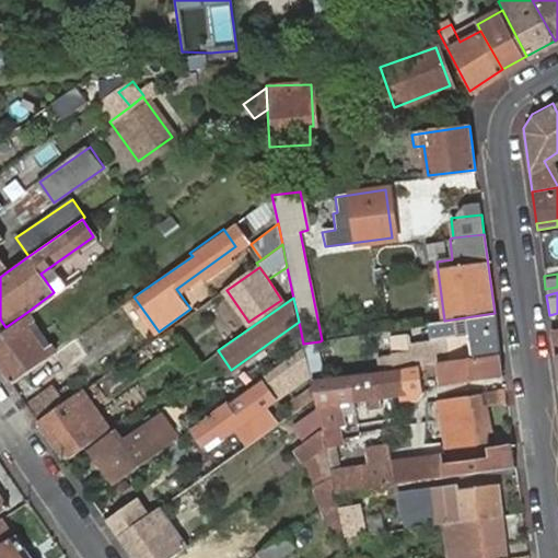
[(0,364),(10,380),(55,348),(49,341),(41,348),(25,325),(33,320),(27,312),(6,327),(0,332),(0,364)]
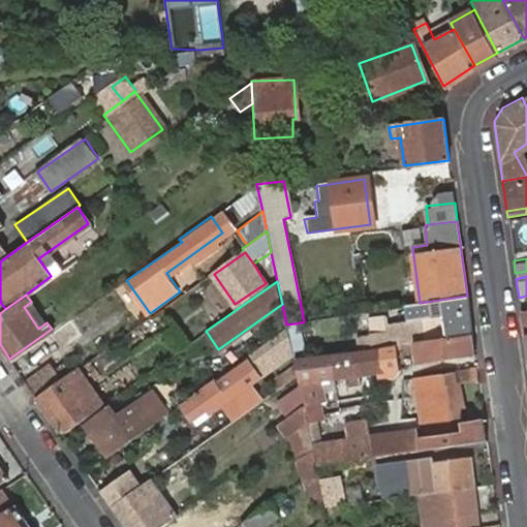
[(371,320),(374,348),(379,347),(416,342),(472,334),(467,296),(420,303),(403,306),(405,322),(388,324),(386,318),(371,320)]
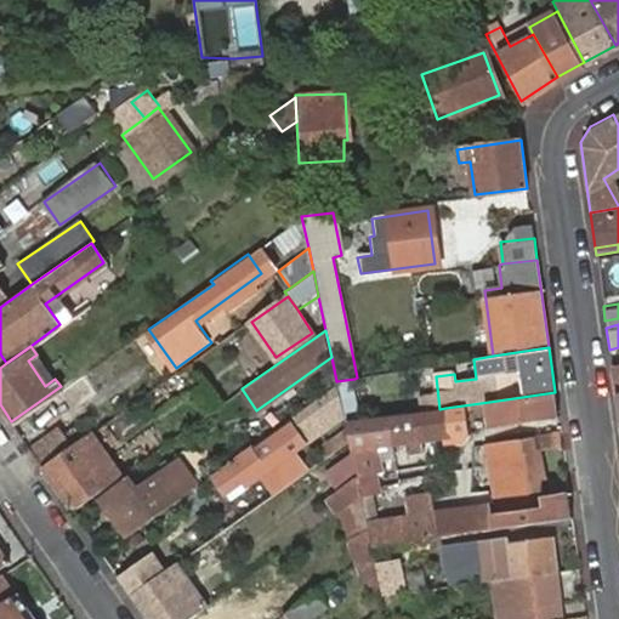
[(45,386),(55,379),(37,355),(28,361),(45,386)]
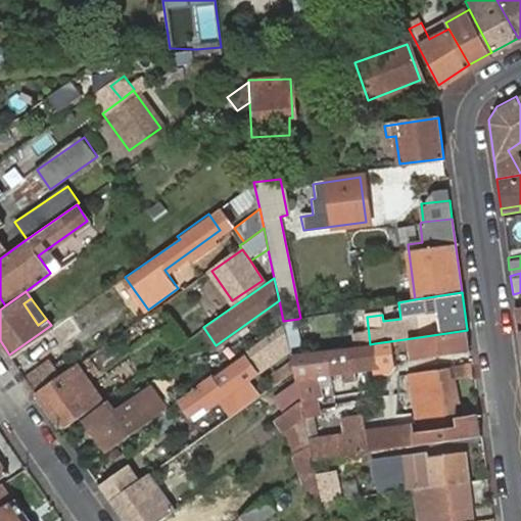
[(298,319),(283,321),(284,324),(289,347),(291,356),(304,353),(298,319)]
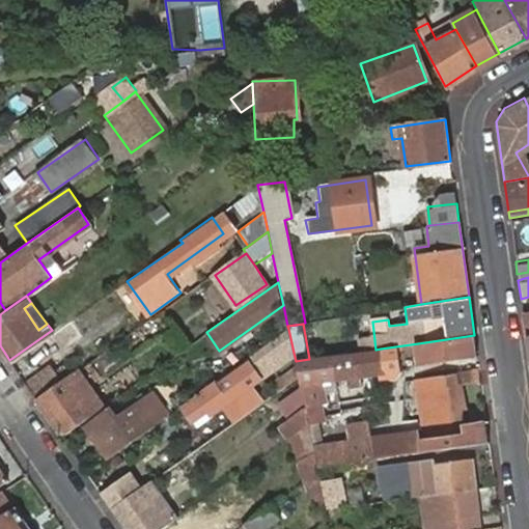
[(288,329),(256,351),(259,356),(219,384),(216,380),(183,402),(193,419),(209,408),(211,411),(294,353),(288,329)]
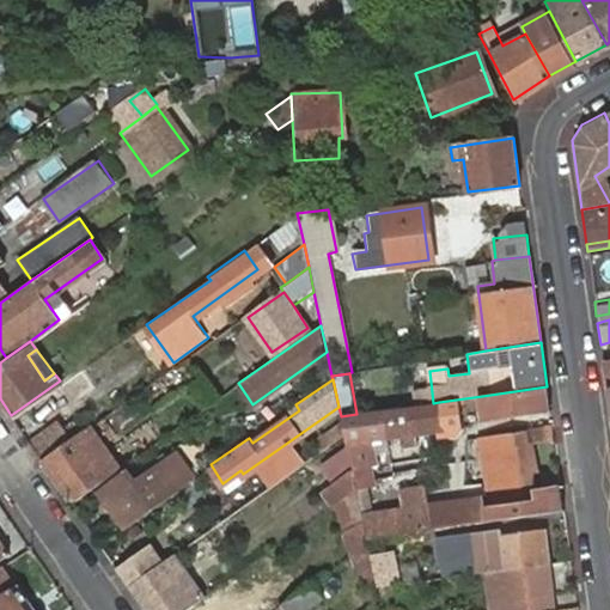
[(547,386),(482,396),(486,421),(550,410),(547,386)]
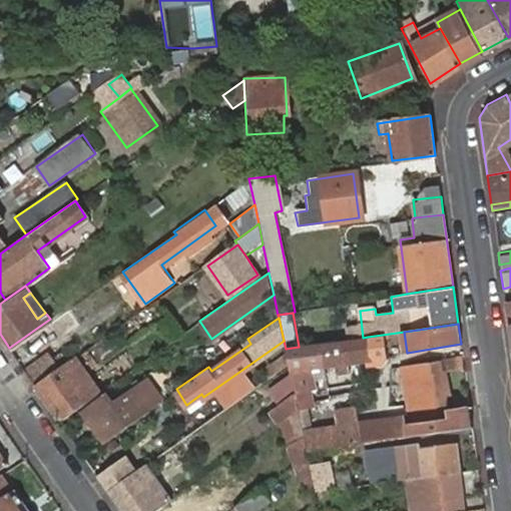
[(305,440),(308,452),(472,428),(469,405),(439,410),(436,390),(447,388),(446,380),(454,379),(451,359),(398,367),(404,415),(356,422),(354,406),(332,410),(333,425),(312,428),(300,370),(362,361),(374,358),(371,336),(363,338),(299,347),(286,349),(286,351),(288,361),(298,406),(305,440)]
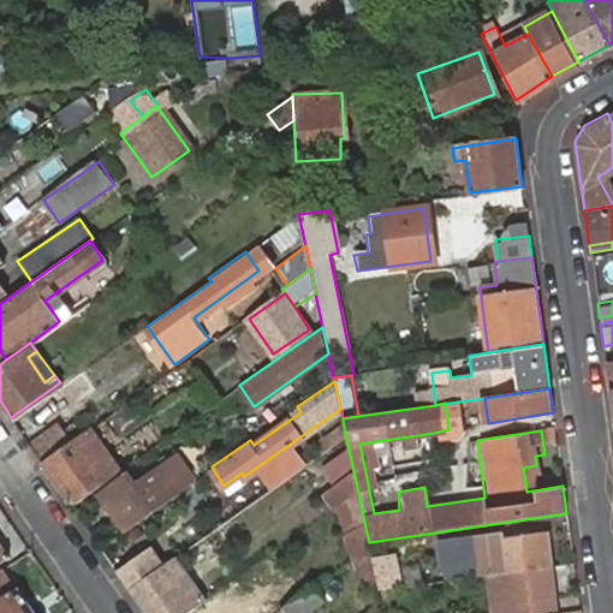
[(341,435),(345,433),(343,421),(335,426),(341,435)]
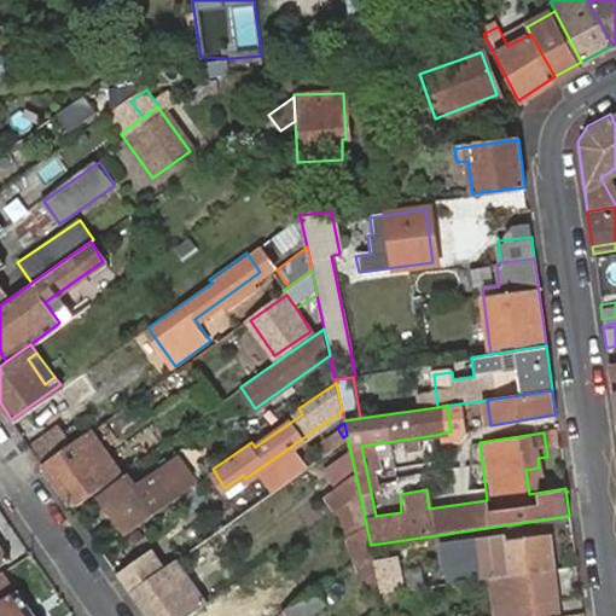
[(58,424),(29,445),(40,462),(69,441),(58,424)]
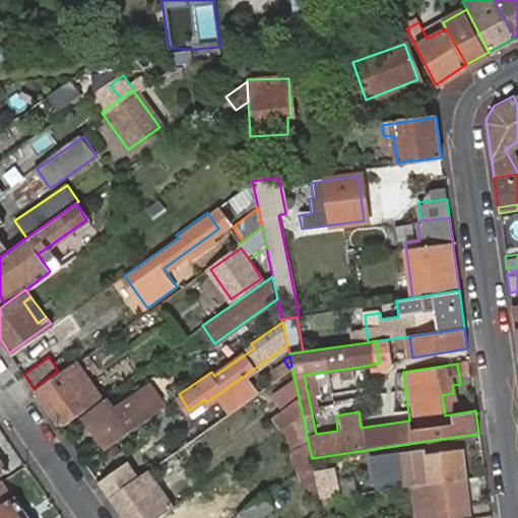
[(34,388),(60,426),(100,397),(74,360),(58,371),(34,388)]
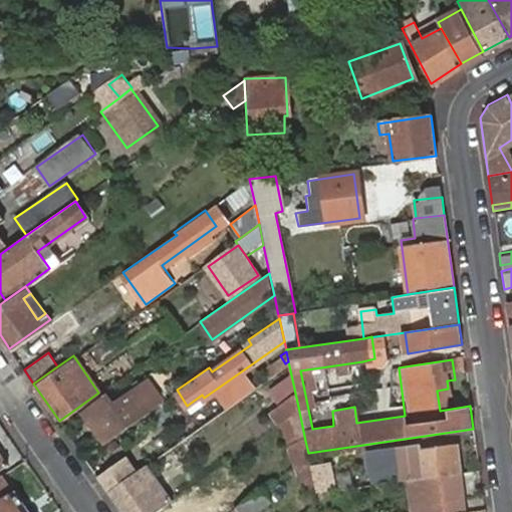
[(279,421),(298,407),(288,361),(285,363),(263,378),(279,402),(268,409),(277,423),(279,421)]
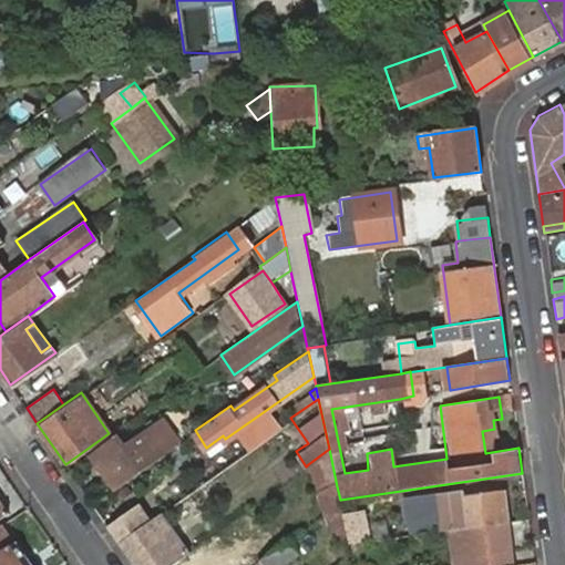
[(173,434),(163,419),(144,432),(124,445),(120,440),(117,435),(90,454),(113,486),(183,438),(178,431),(173,434)]
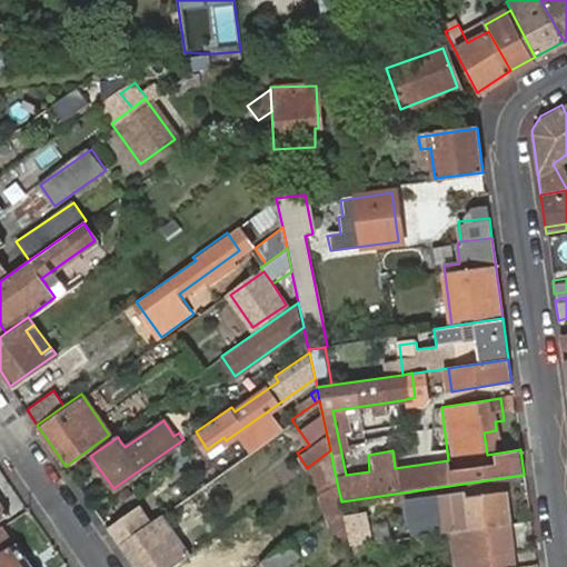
[(145,434),(140,428),(120,441),(125,447),(145,434)]
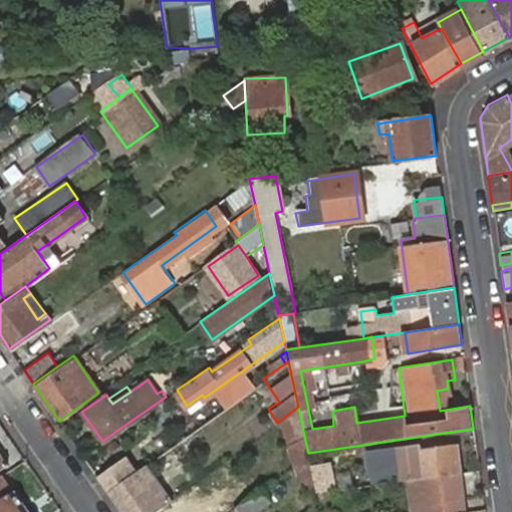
[(298,407),(279,421),(289,447),(305,441),(298,407)]
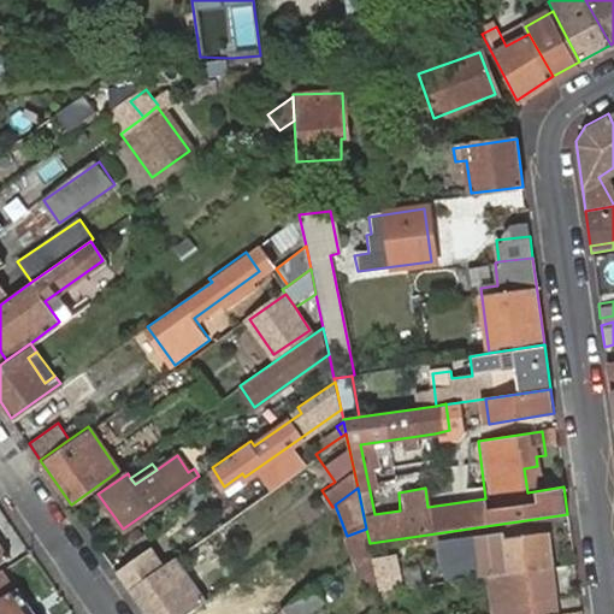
[(512,539),(544,535),(544,529),(533,527),(512,531),(512,539)]
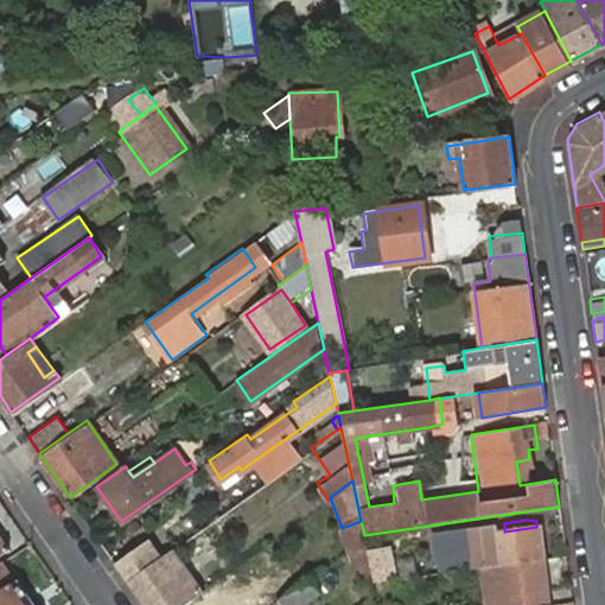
[(364,535),(361,521),(342,528),(348,547),(364,535)]
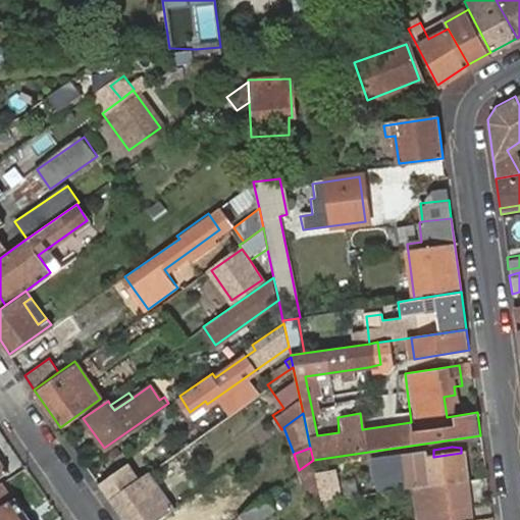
[(385,467),(390,492),(415,488),(465,481),(461,453),(433,457),(425,458),(424,454),(384,460),(385,467)]
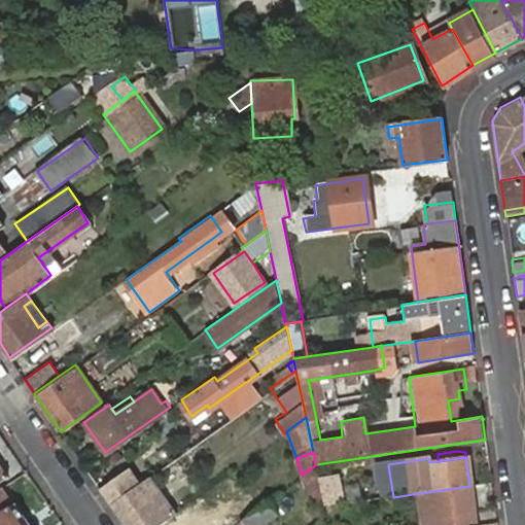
[(302,475),(298,477),(315,500),(322,495),(318,474),(316,464),(302,475)]
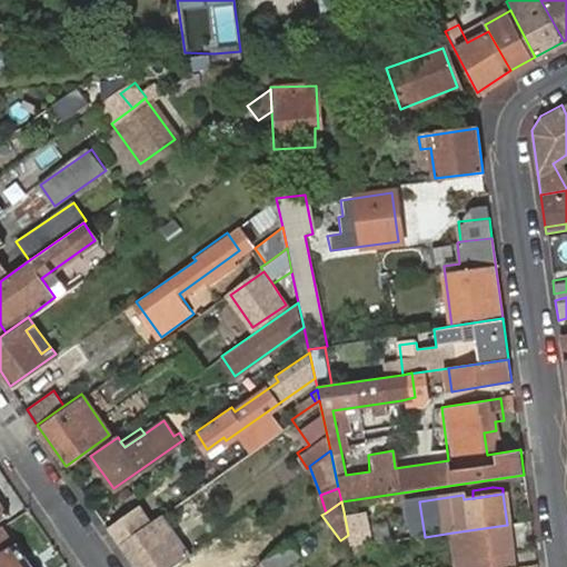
[(0,520),(9,516),(0,503),(0,520)]
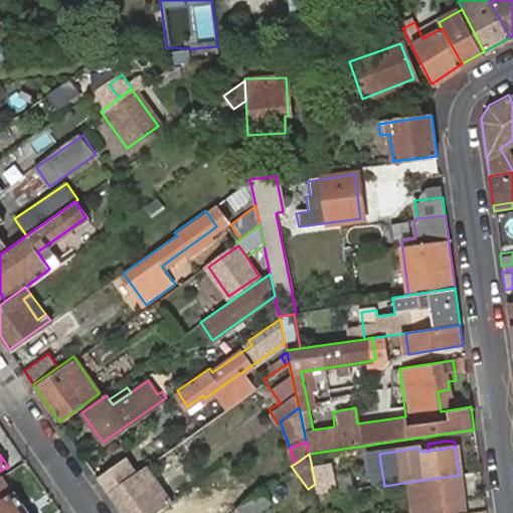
[(315,484),(317,492),(334,488),(327,460),(311,463),(315,484)]
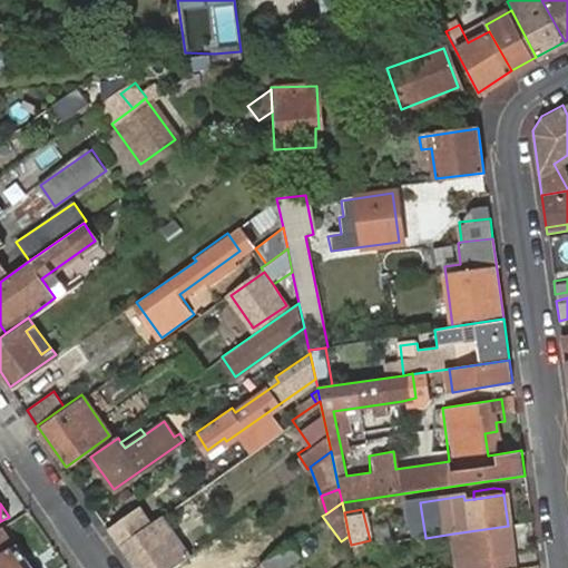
[(108,527),(119,544),(145,525),(134,510),(108,527)]
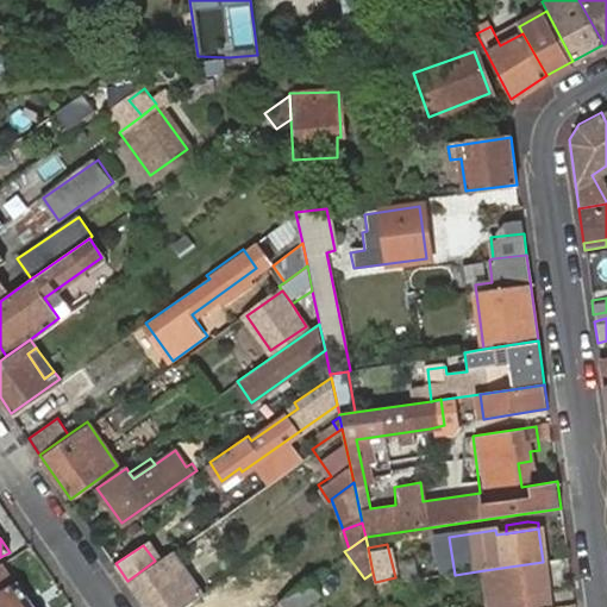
[(435,548),(438,577),(455,575),(450,545),(435,548)]
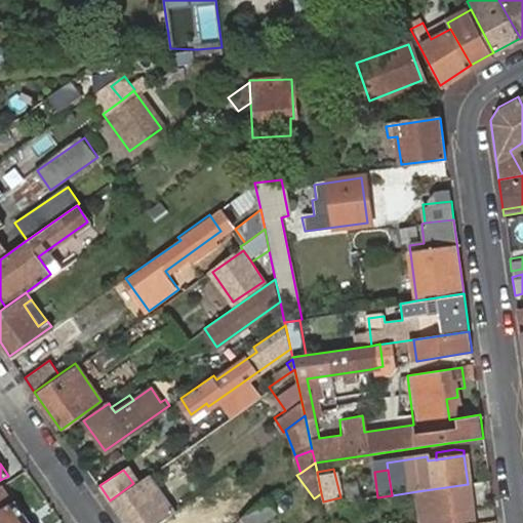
[(110,500),(125,522),(154,522),(174,509),(149,473),(133,483),(110,500)]
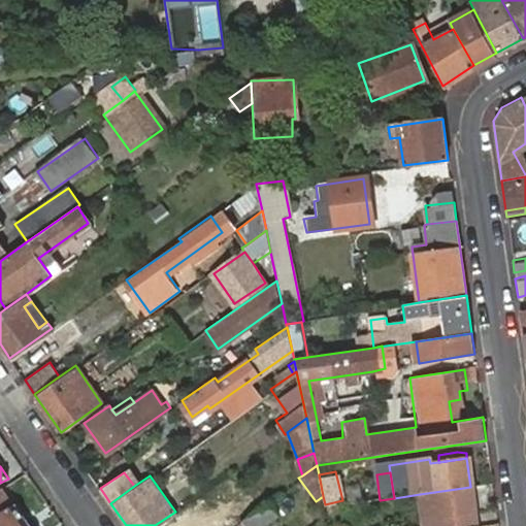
[(0,525),(31,525),(4,486),(0,489),(0,525)]
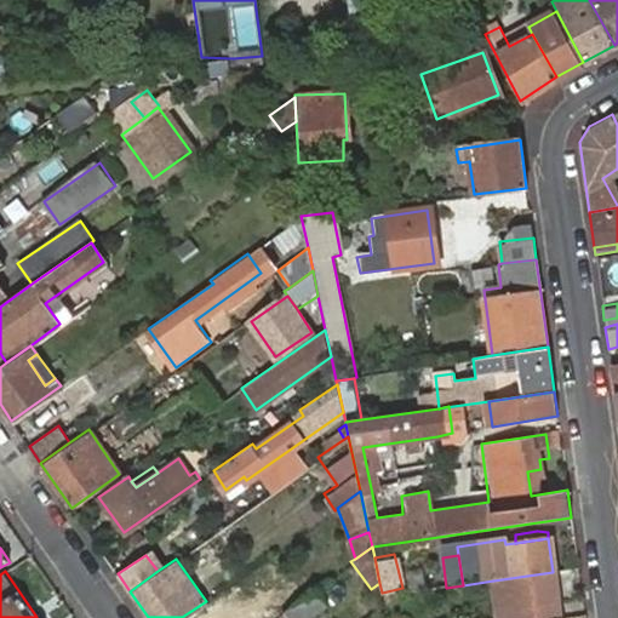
[(493,581),(498,617),(559,617),(553,572),(493,581)]
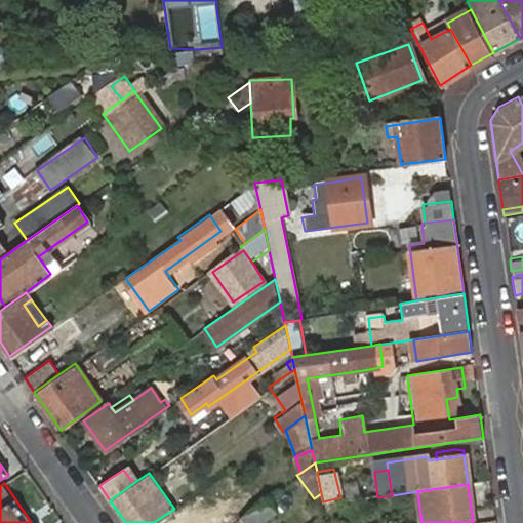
[(258,522),(275,512),(265,497),(240,516),(245,522),(258,522)]
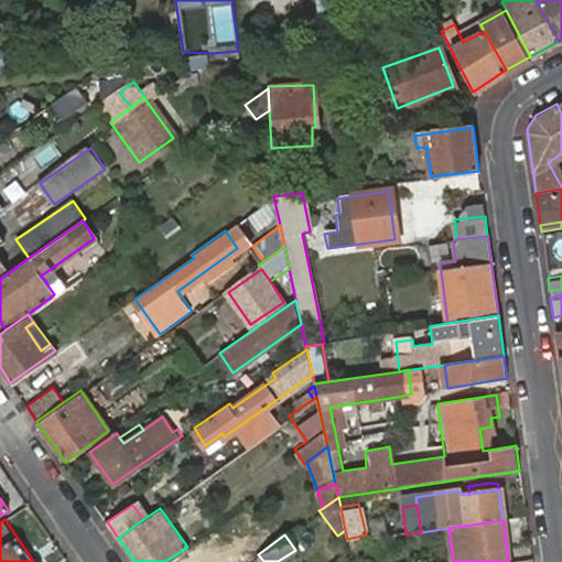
[(211,561),(200,546),(176,561),(211,561)]
